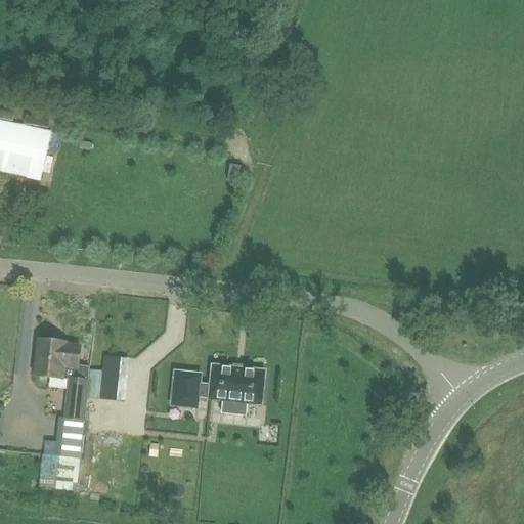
[(40,182),(51,132),(0,120),(0,171),(27,178),(27,179),(40,182)]
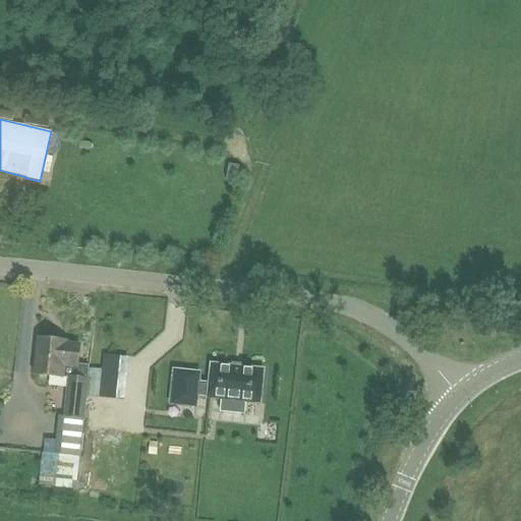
[(228,164),(225,179),(236,181),(239,166),(228,164)]
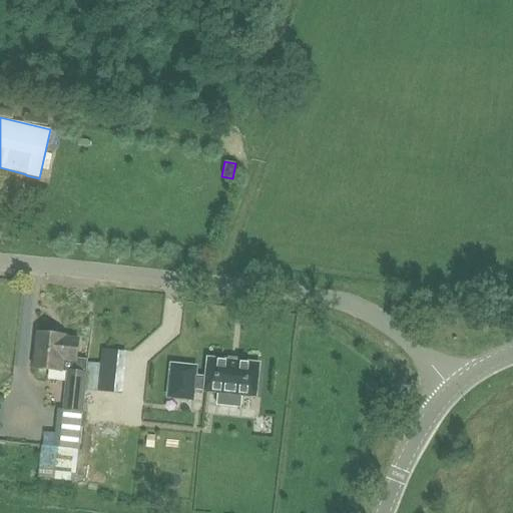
[(61,372),(66,373),(62,409),(83,411),(85,390),(87,372),(85,372),(87,358),(76,357),(78,341),(66,340),(66,336),(37,333),(33,369),(61,372)]
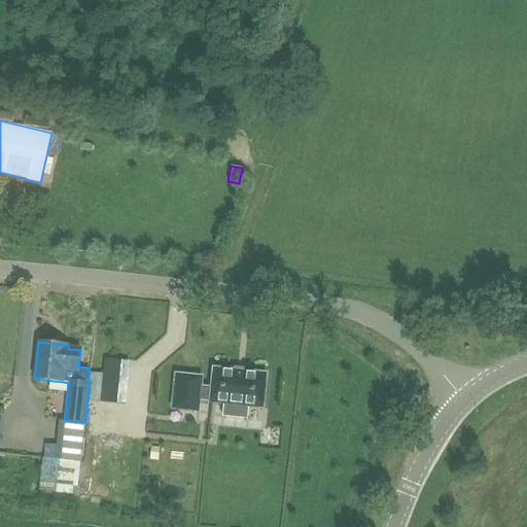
[(105,357),(103,373),(103,376),(123,378),(125,360),(105,357)]
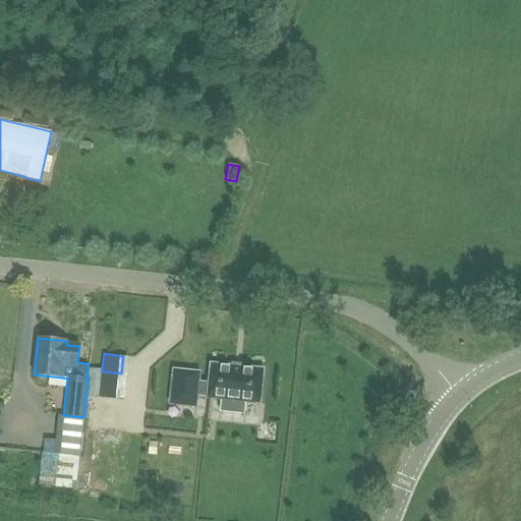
[(209,397),(209,398),(211,398),(223,399),(221,412),(244,414),(245,401),(257,402),(257,403),(259,403),(261,401),(259,401),(263,372),(263,369),(261,369),(261,370),(243,368),(231,367),(214,365),(214,364),(212,364),(212,366),(210,384),(197,383),(196,396),(209,397)]
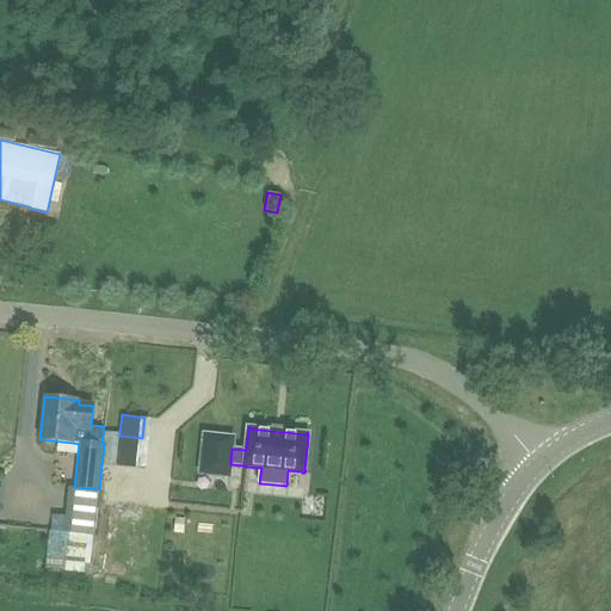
[(104,443),(102,464),(116,466),(119,436),(119,432),(106,431),(104,443)]
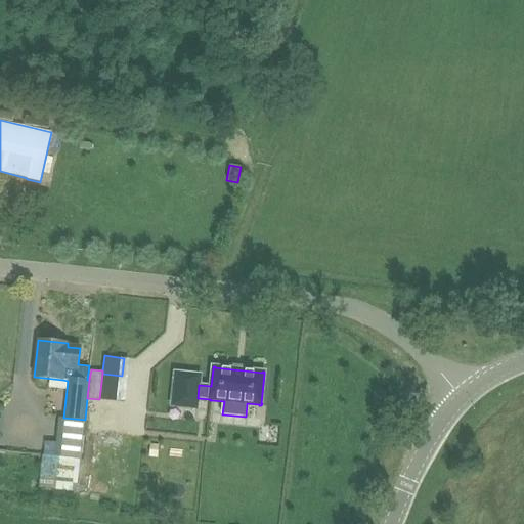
[(175,373),(172,405),(197,408),(198,398),(199,385),(200,376),(175,373)]
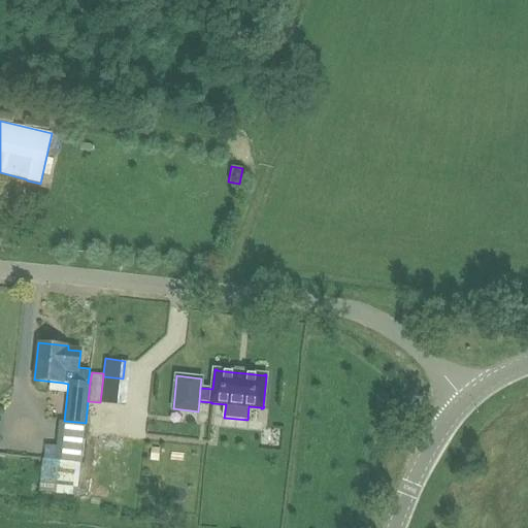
[(84,443),(86,423),(64,421),(60,420),(57,446),(47,444),(45,460),(44,460),(40,492),(77,495),(80,464),(60,462),(62,441),(84,443)]
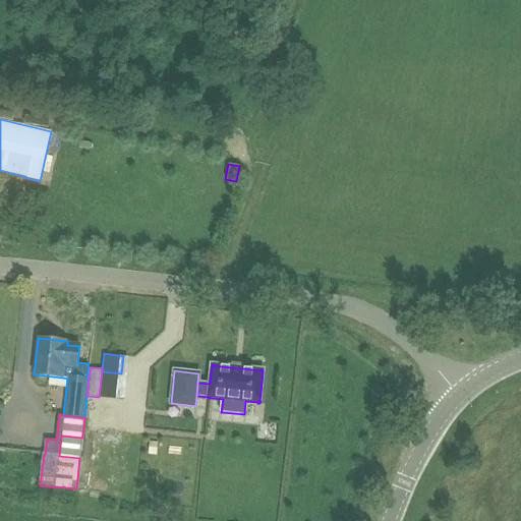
[(59,456),(79,458),(82,438),(61,436),(59,456)]
